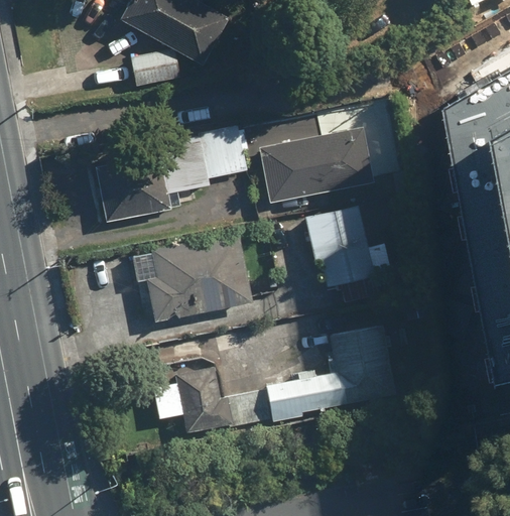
[(197,0),(130,0),(120,19),(204,63),(229,17),(197,0)]
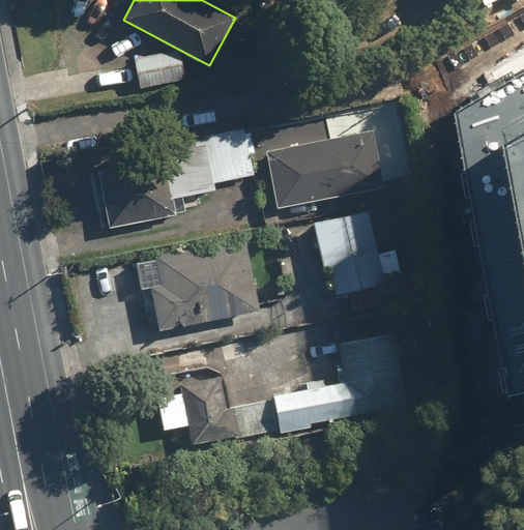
[(399,0),(376,0),(390,11),(399,0)]
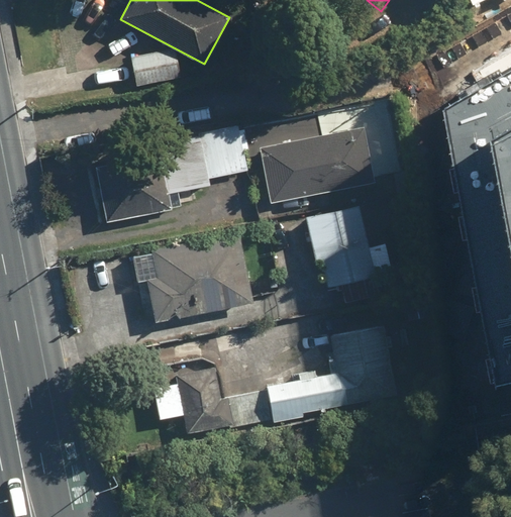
[(175,50),(131,59),(136,86),(180,79),(175,50)]
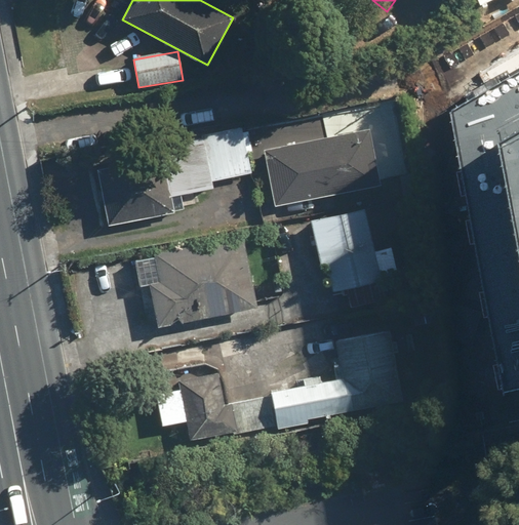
[(518,77),(457,113),(507,391),(518,388),(518,77)]
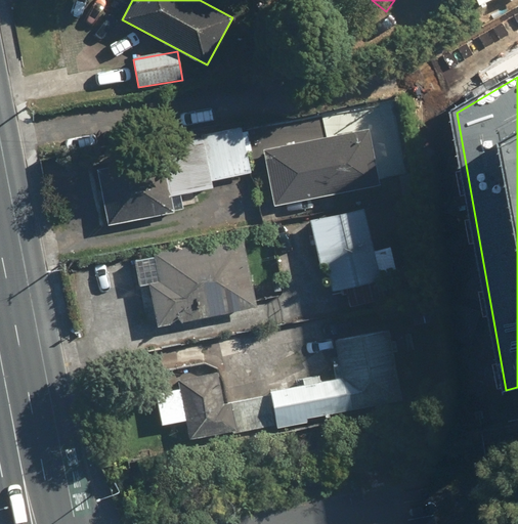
[(96,155),(110,223),(183,209),(180,193),(212,187),(211,181),(253,173),(244,126),(96,155)]
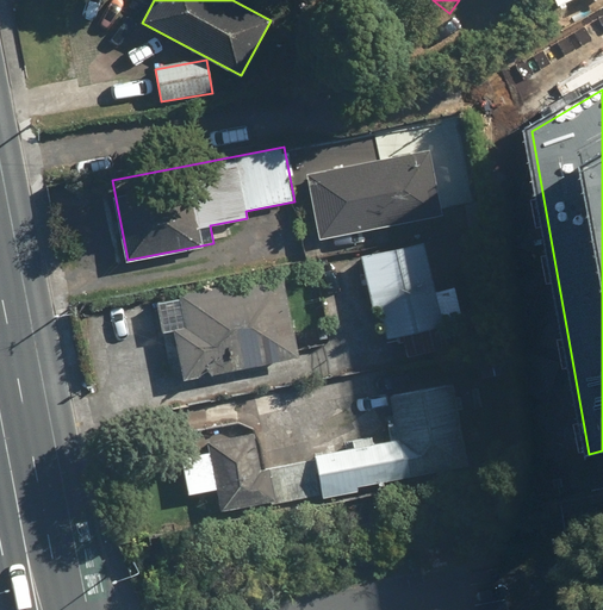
[(431,154),(310,176),(322,240),(443,217),(431,154)]
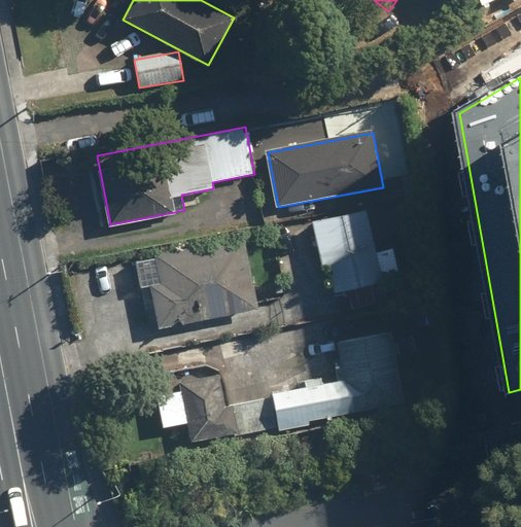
[(368,209),(310,222),(320,267),(326,266),(333,295),(346,292),(349,310),(389,301),(368,209)]
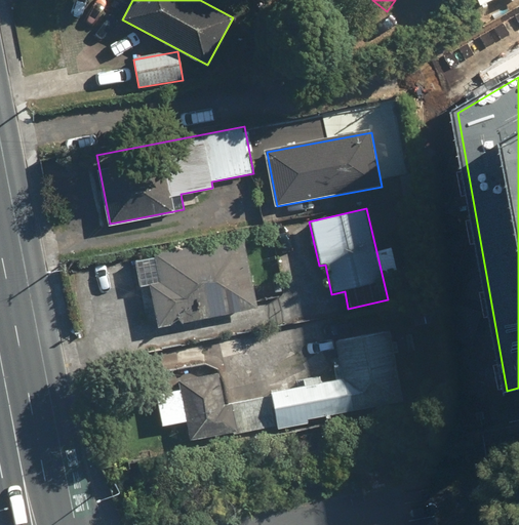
[(256,306),(243,236),(134,257),(141,286),(151,284),(159,325),(256,306)]
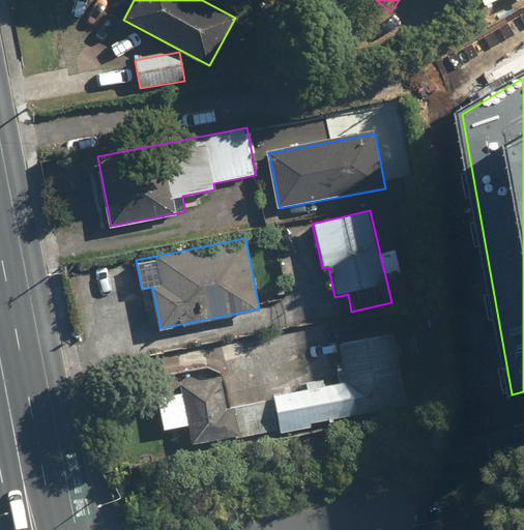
[(271,401),(277,429),(405,405),(393,335),(340,345),(347,386),(271,401)]
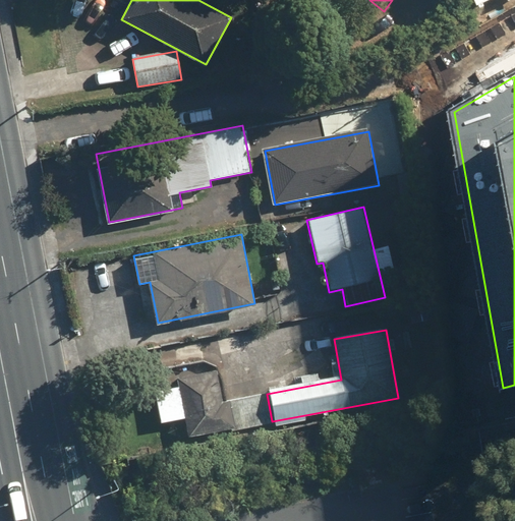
[(240,427),(235,399),(224,401),(219,372),(180,380),(181,387),(155,391),(161,422),(185,417),(189,437),(240,427)]
